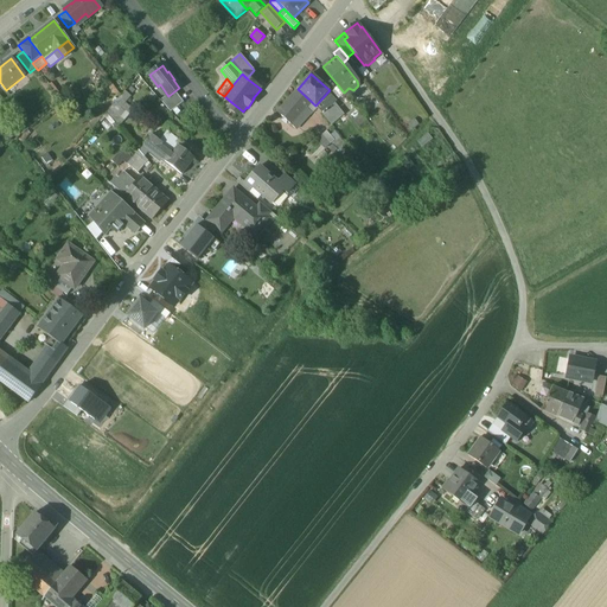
[(278,113),(296,129),(302,122),(298,119),(301,114),(307,119),(312,113),(307,108),(312,104),(296,90),(278,113)]
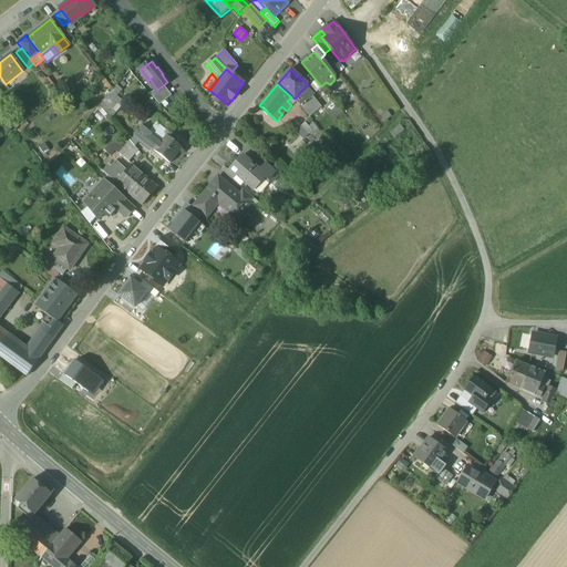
[(150,94),(160,105),(172,95),(163,85),(157,90),(156,89),(150,94)]
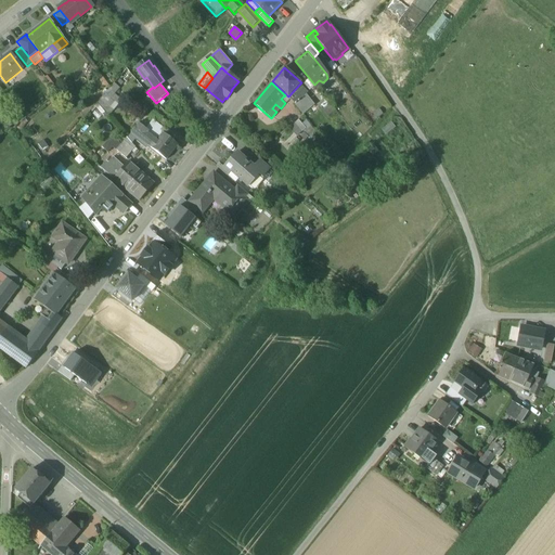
[(301,87),(299,85),(288,97),(294,104),(306,94),(300,88),(301,87)]
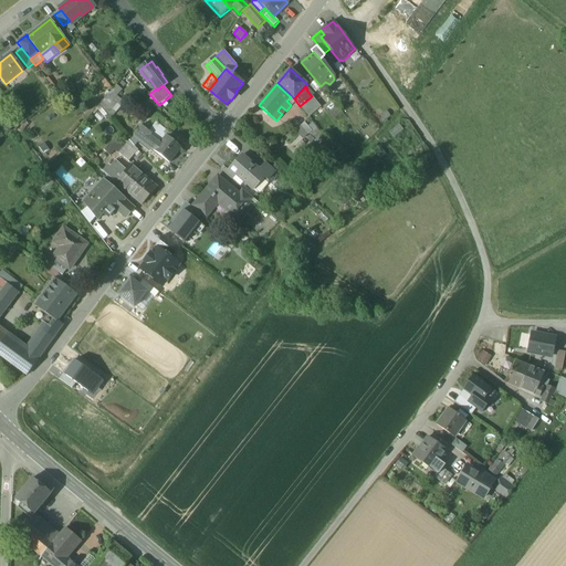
[(98,105),(109,117),(122,103),(116,97),(117,96),(111,91),(98,105)]
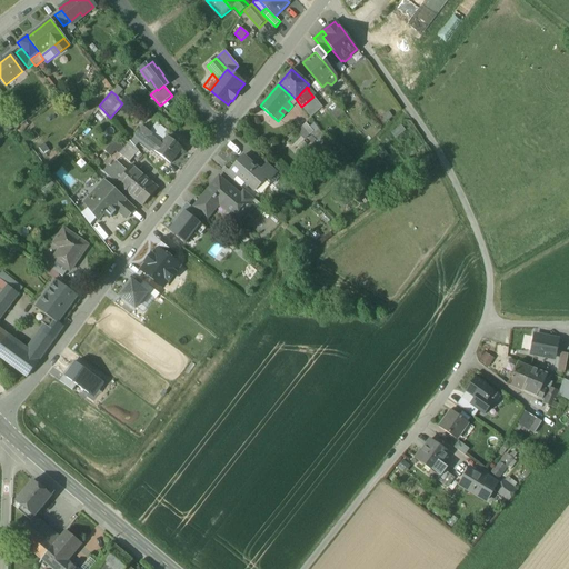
[(228,105),(218,97),(215,101),(225,109),(228,105)]
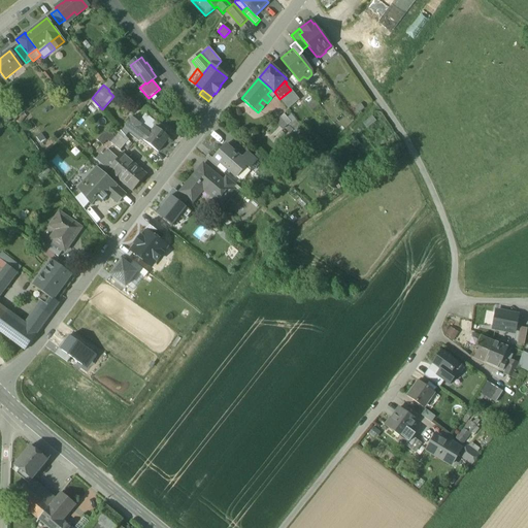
[(279,99),(289,109),(299,100),(291,90),(279,99)]
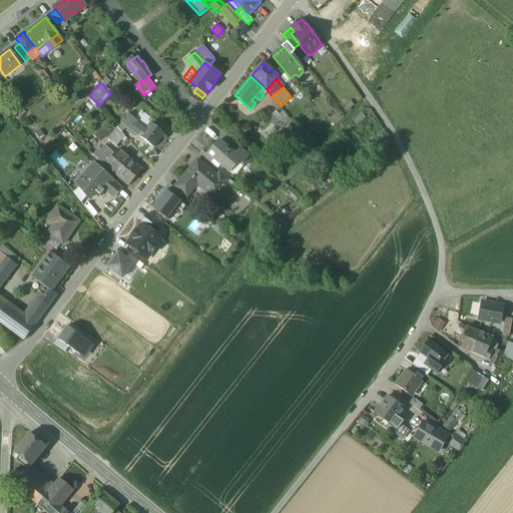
[(110,93),(99,106),(100,107),(111,94),(110,93)]
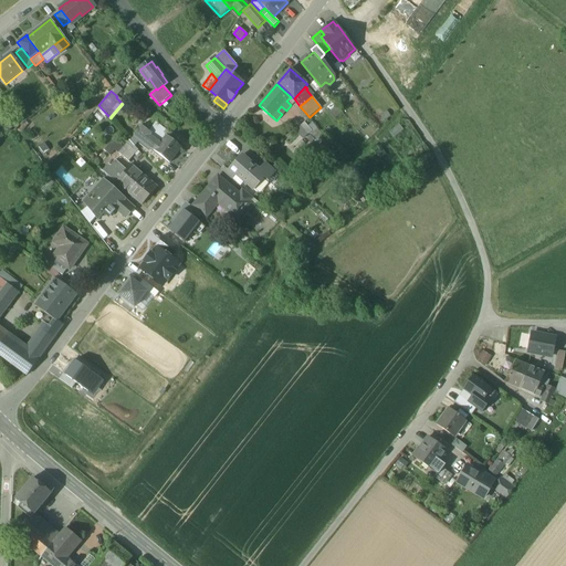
[(156,124),(169,133),(174,127),(158,115),(153,121),(156,124)]
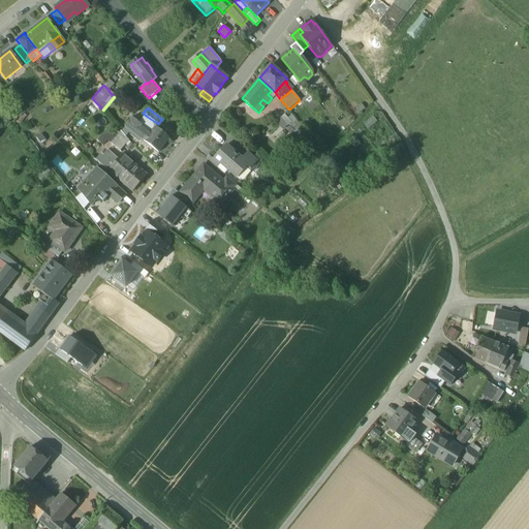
[(285,134),(301,125),(292,112),(277,121),(285,134)]
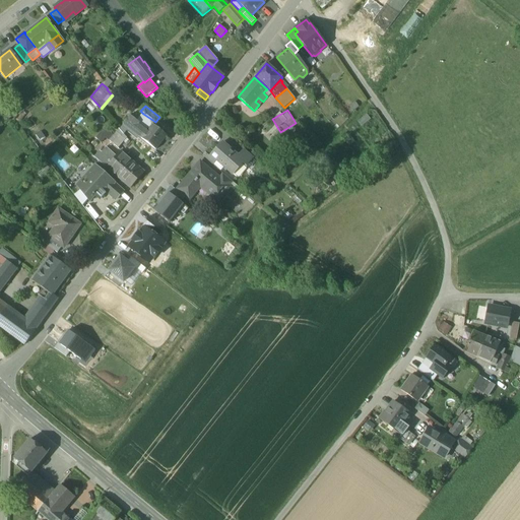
[(152,125),(153,125),(155,122),(143,114),(137,121),(136,121),(134,124),(146,133),(146,132),(152,125)]
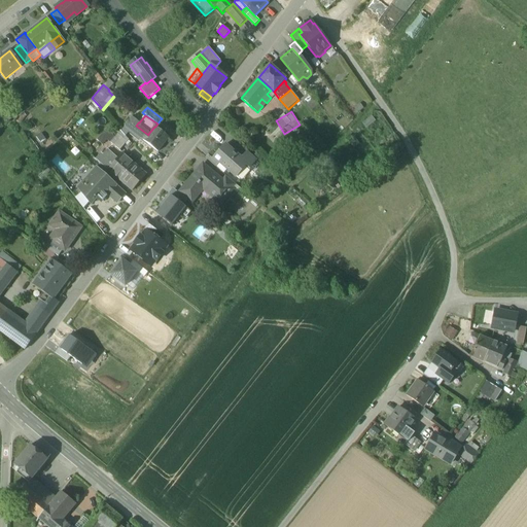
[(125,126),(157,152),(169,138),(155,127),(154,127),(148,134),(148,135),(136,126),(138,123),(132,117),(125,126)]
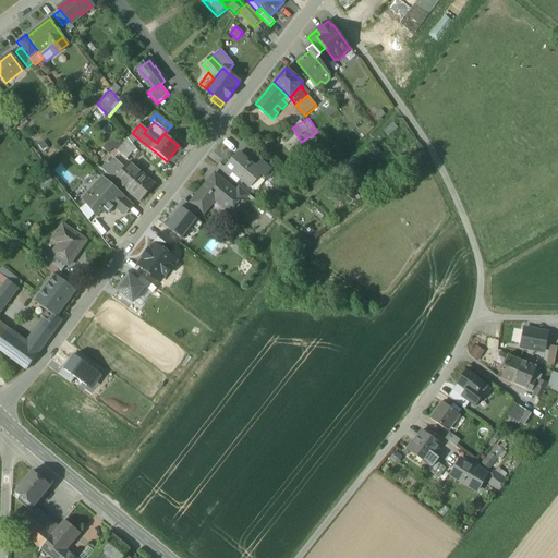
[(186,138),(191,142),(196,135),(192,132),(186,138)]
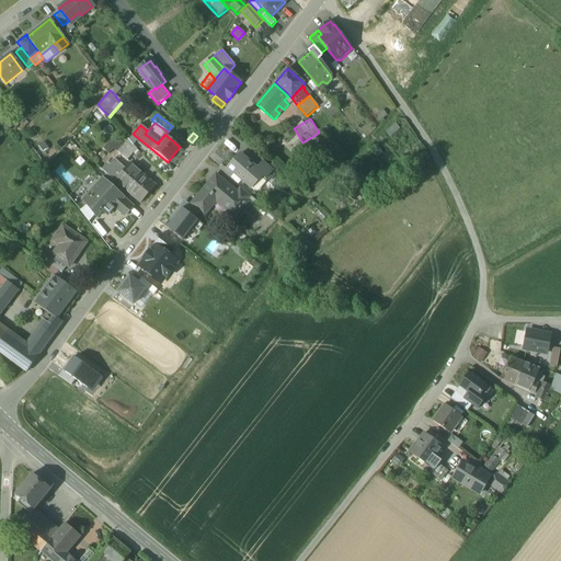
[(121,149),(132,158),(137,150),(128,139),(121,149)]
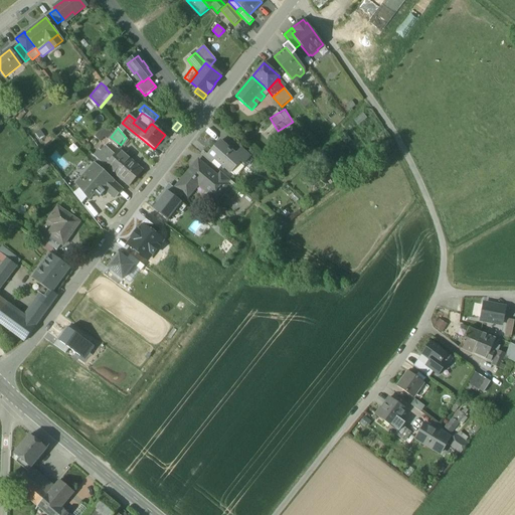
[(220,164),(230,173),(240,162),(241,161),(235,156),(220,142),(210,153),(215,157),(216,156),(222,162),(220,164)]
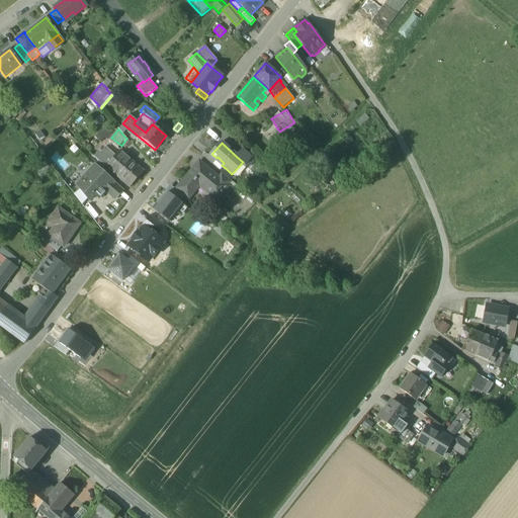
[(98,161),(106,168),(115,158),(112,155),(113,154),(105,147),(101,152),(99,151),(94,156),(98,161)]
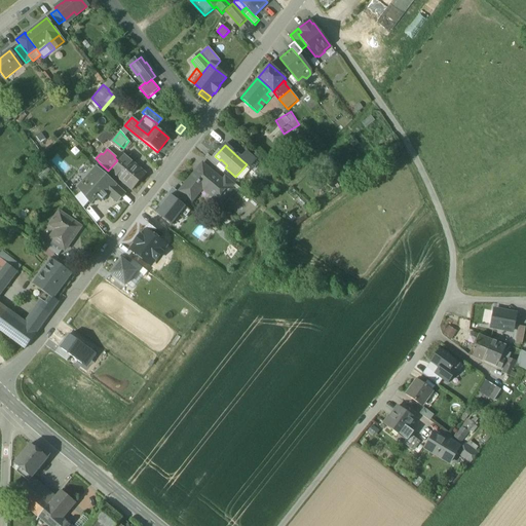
[(246,165),(249,168),(256,160),(247,152),(240,159),(247,164),(246,165)]
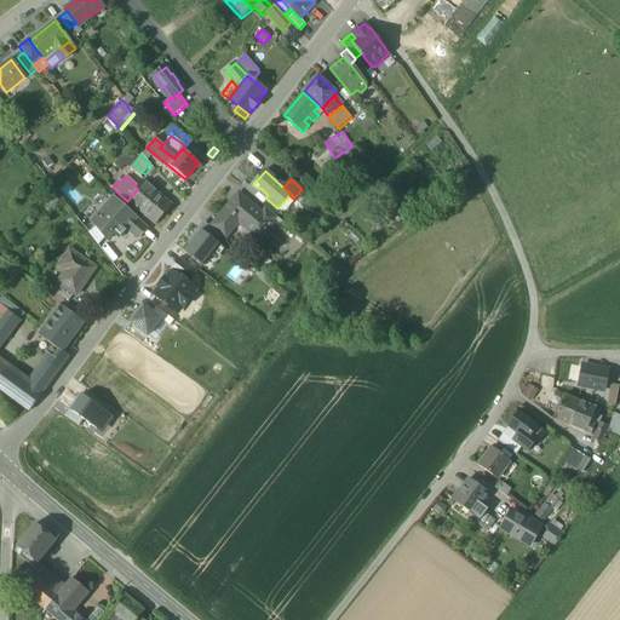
[(128,202),(141,212),(158,193),(144,181),(138,189),(127,201),(128,202)]
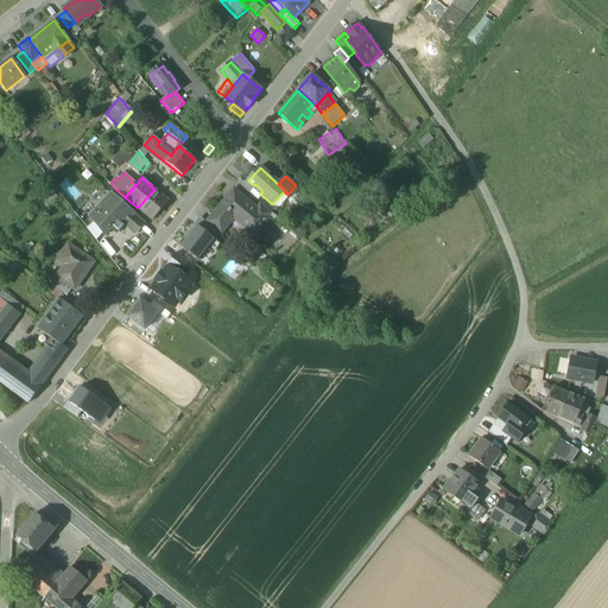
[(238,183),(248,192),(254,185),(248,181),(244,177),(238,183)]
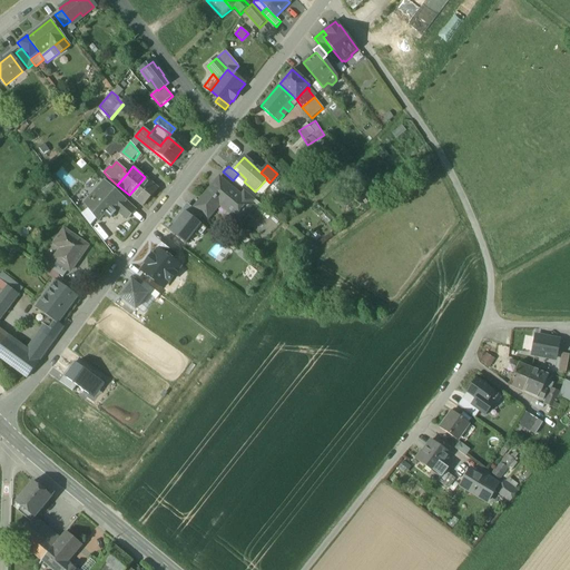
[(104,182),(114,190),(118,186),(117,185),(108,177),(104,182)]
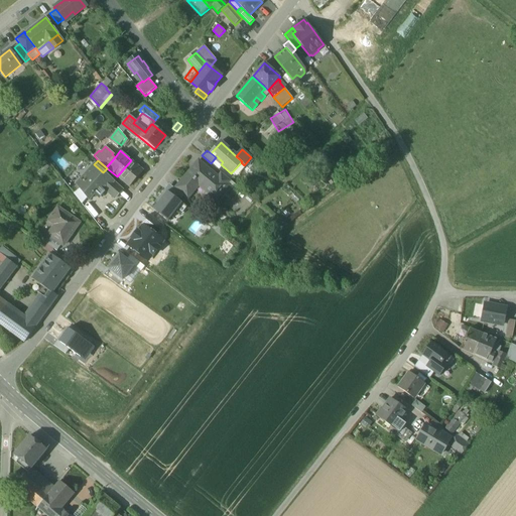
[(143,171),(131,160),(117,176),(130,187),(143,171)]
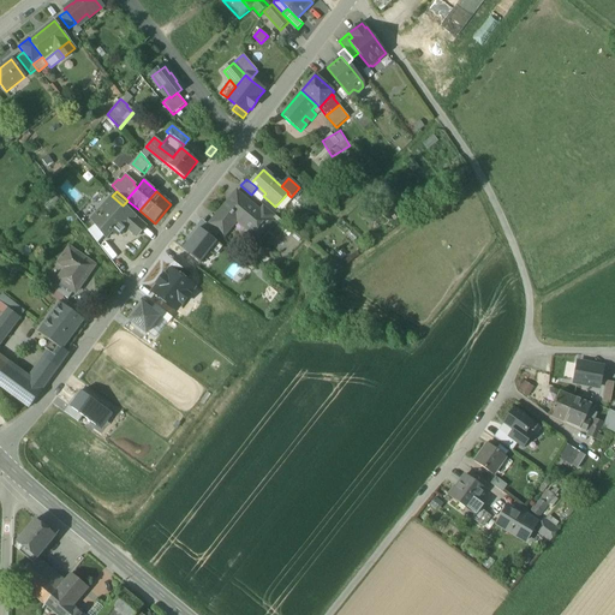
[(246,228),(258,238),(272,222),(258,212),(237,192),(215,219),(228,230),(239,218),(249,226),(246,228)]
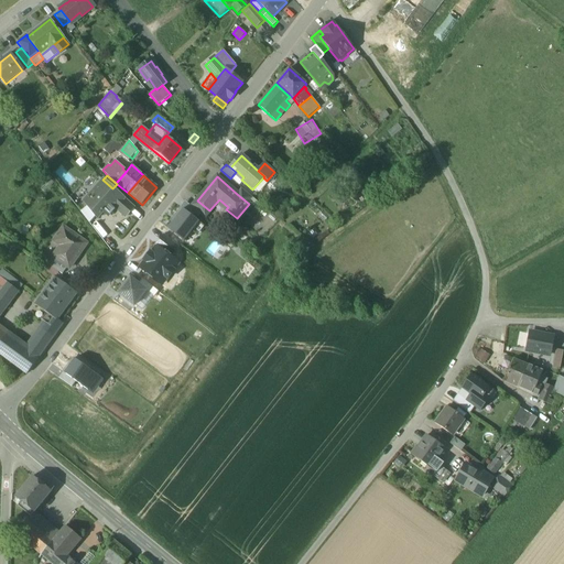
[(97,218),(98,218),(102,213),(106,215),(109,215),(116,208),(125,199),(112,188),(102,180),(84,202),(96,217),(97,218)]
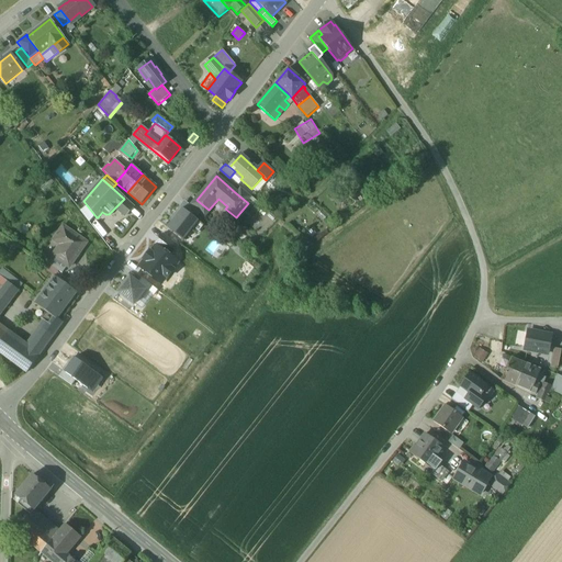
[(236,193),(248,203),(251,198),(240,188),(236,193)]
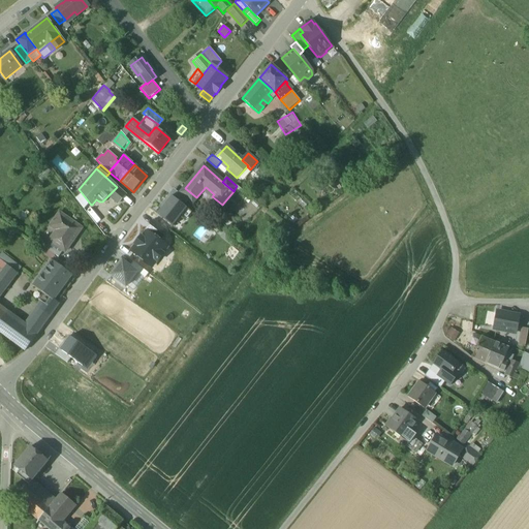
[(109,195),(118,205),(126,195),(117,187),(109,195)]
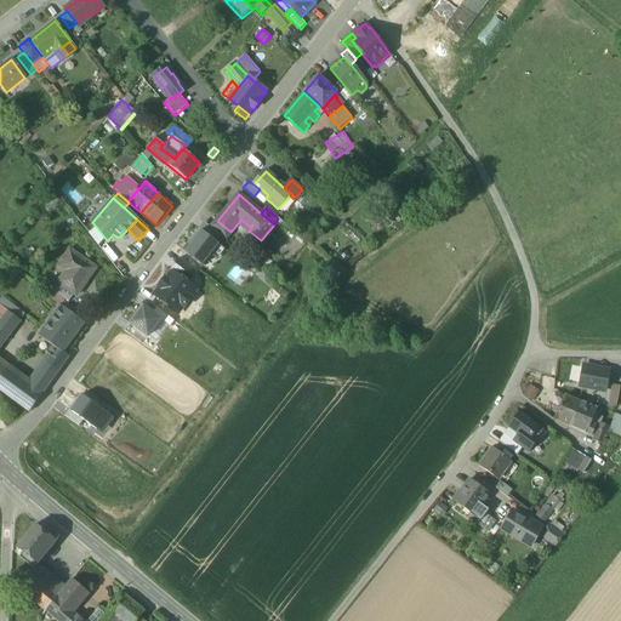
[(215,222),(218,224),(229,234),(231,232),(217,221),(216,220),(215,222)]
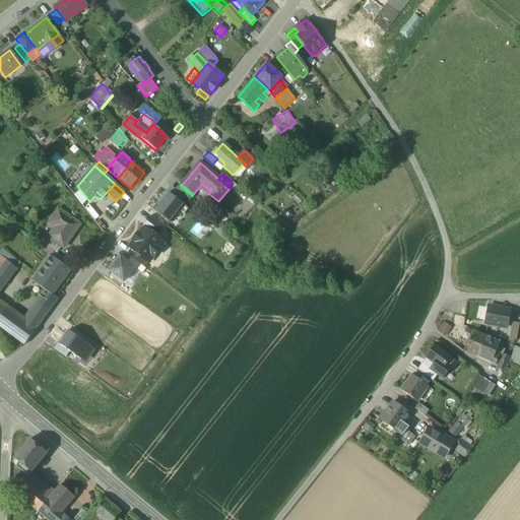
[(71,192),(82,206),(88,200),(77,186),(71,192)]
